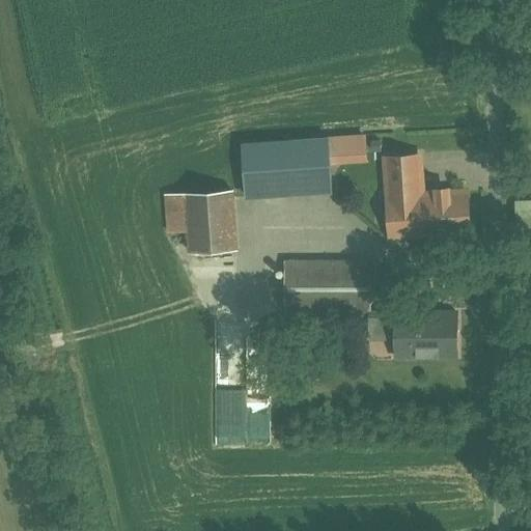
[(329,138),(244,144),(248,198),(333,192),(332,183),(330,164),(331,164),(329,138)]
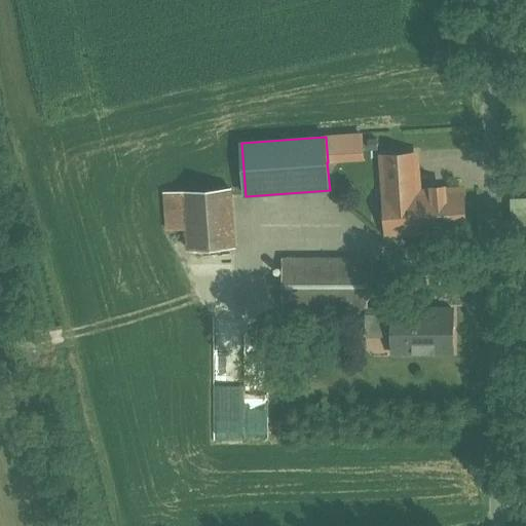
[(415,157),(384,159),(389,233),(463,228),(460,186),(417,190),(415,157)]
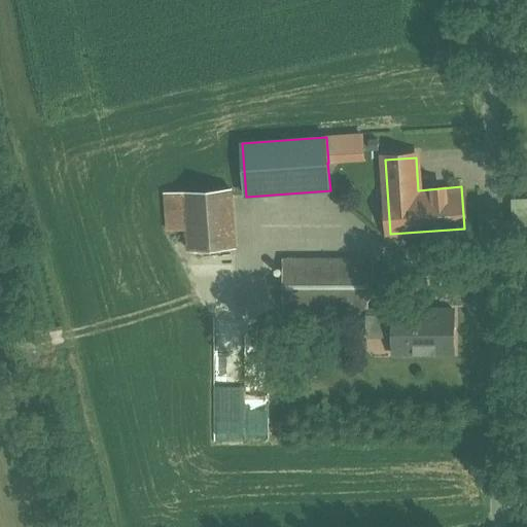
[(328,163),(327,163),(329,181),(362,179),(360,161),(328,163)]
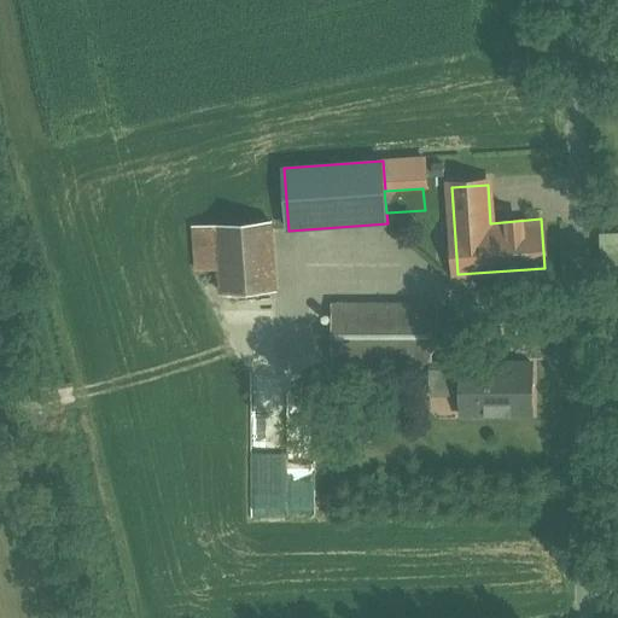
[(270,222),(217,226),(223,295),(275,291),(270,222)]
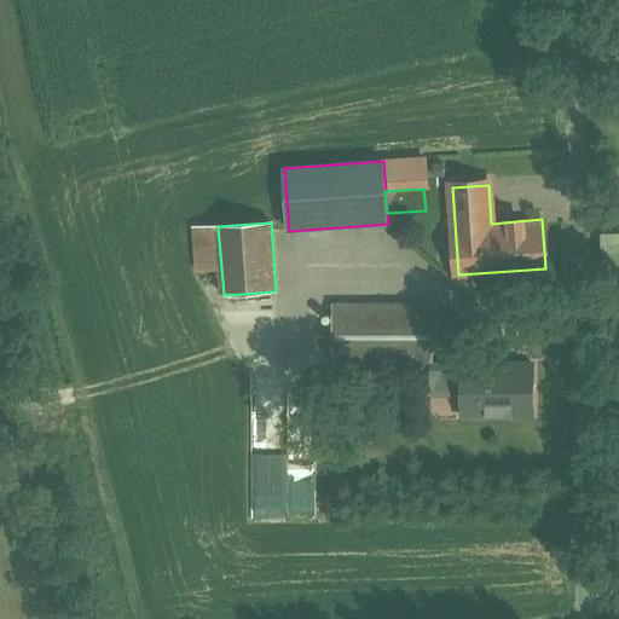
[(433,307),(334,307),(334,366),(432,366),(433,365),(433,307)]
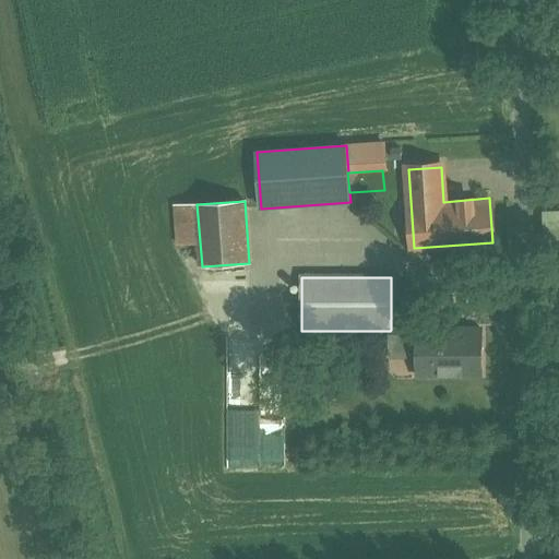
[(462,333),(419,333),(419,330),(391,330),(390,331),(390,353),(417,353),(417,376),(483,376),(483,330),(462,330),(462,333)]
